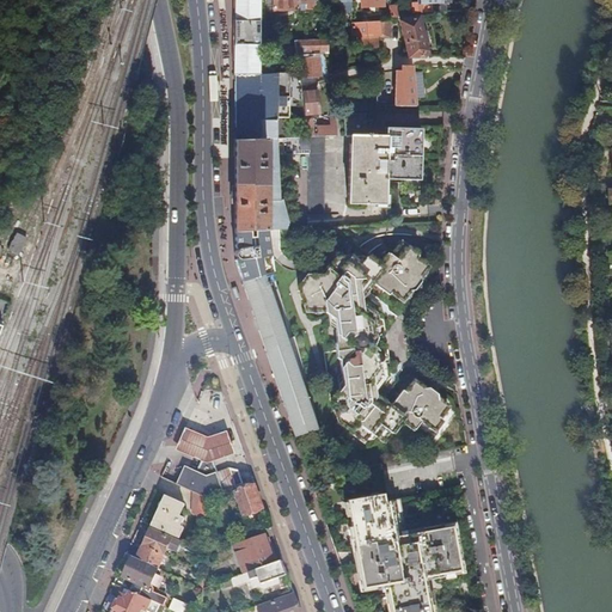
[(259,74),(259,42),(258,0),(234,0),(234,75),(259,74)]
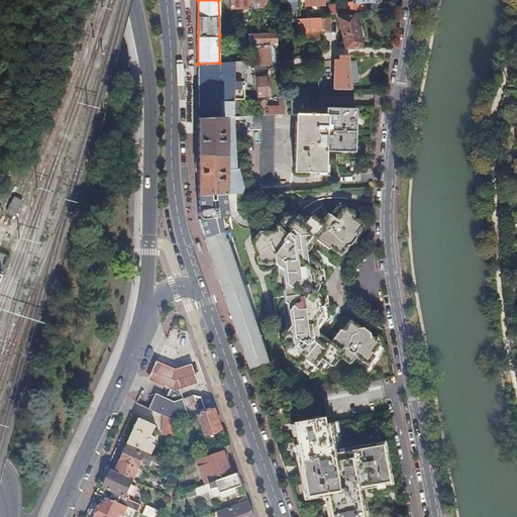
[(230,0),(231,10),(251,9),(250,0),(230,0)]
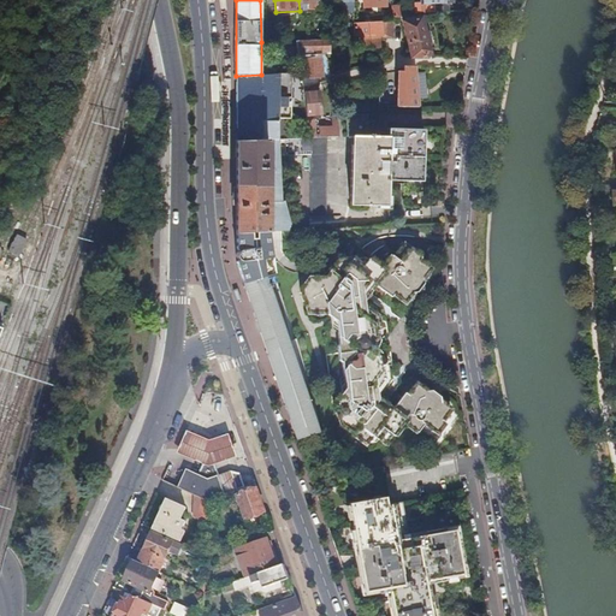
[(298,0),(300,11),(309,10),(320,10),(319,0),(298,0)]
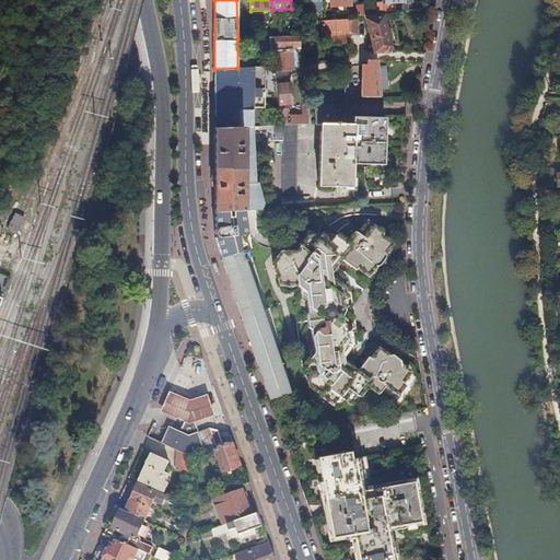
[(321,0),(314,0),(308,0),(308,11),(322,11),(321,0)]
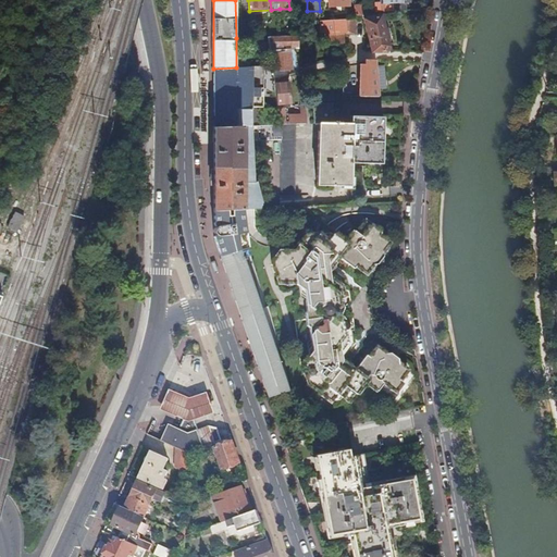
[(375,4),(376,13),(382,12),(394,11),(394,0),(381,0),(382,4),(375,4)]
